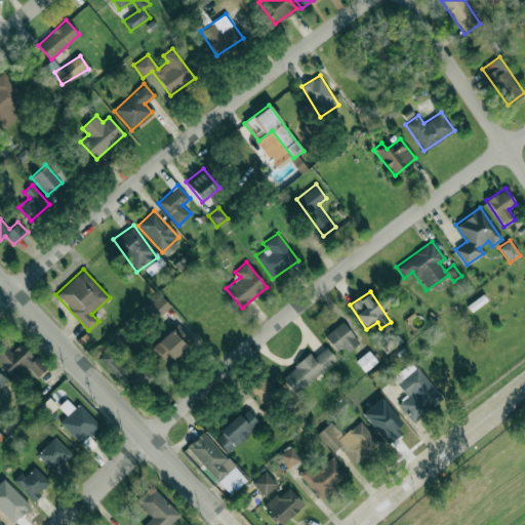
[(169,305),(159,294),(145,310),(156,320),(169,305)]
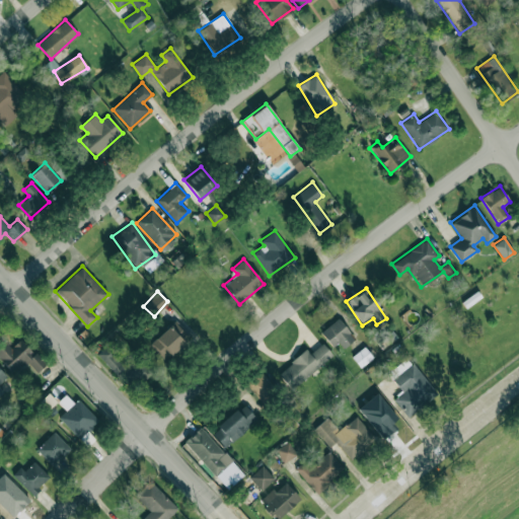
[(340,352),(355,339),(338,317),(322,330),(340,352)]
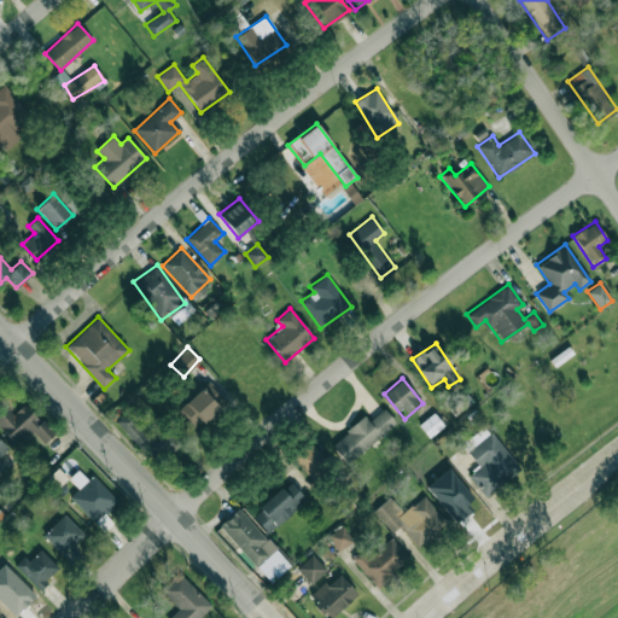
[(179,407),(196,429),(227,404),(210,383),(179,407)]
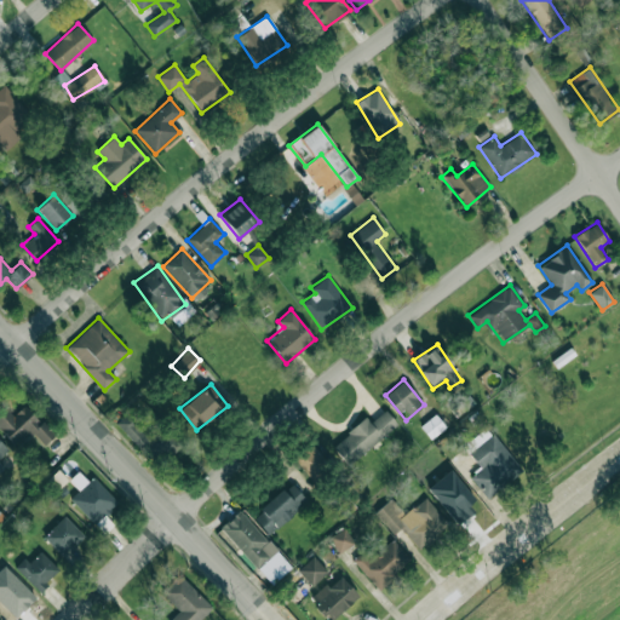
[(0,430),(17,447),(30,434),(41,447),(55,435),(24,403),(13,415),(7,409),(0,415),(0,430)]
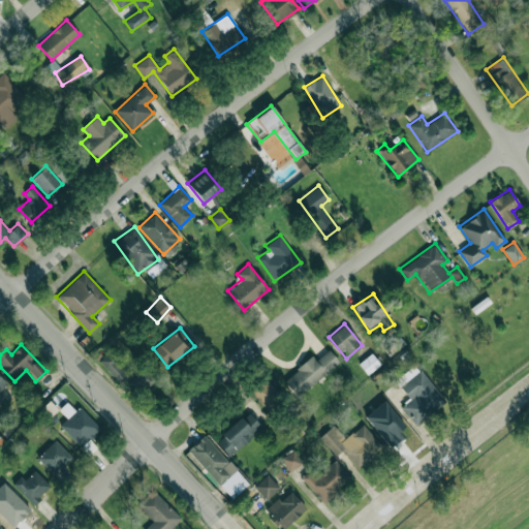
[(313,358),(281,380),(292,397),(340,364),(330,349),(315,360),(313,358)]
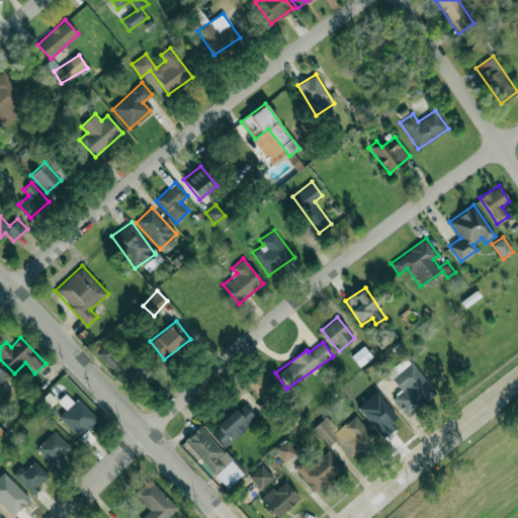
[(126,387),(148,370),(137,356),(122,367),(105,346),(97,352),(126,387)]
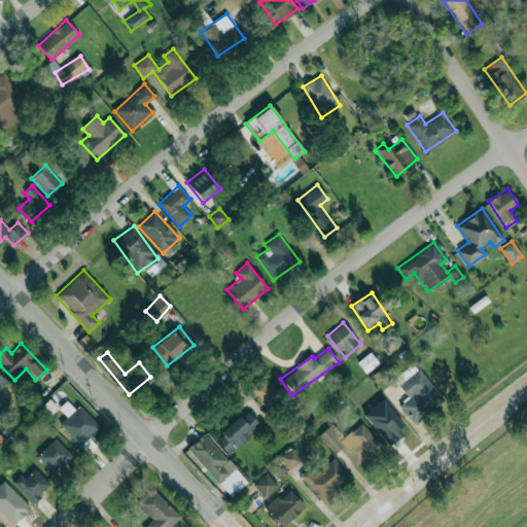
[(365,373),(379,362),(370,352),(357,362),(365,373)]
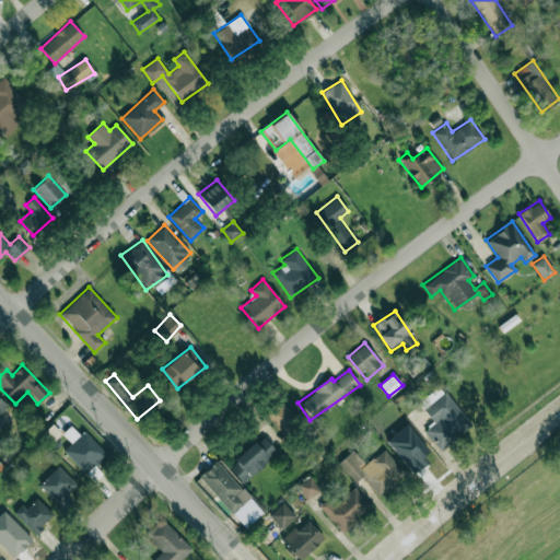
[(471,424),(439,385),(418,403),(434,422),(424,431),(440,451),(471,424)]
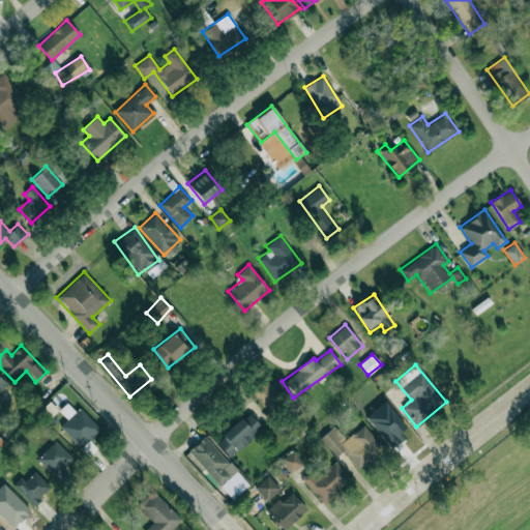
[(252,391),(265,408),(280,396),(266,380),(252,391)]
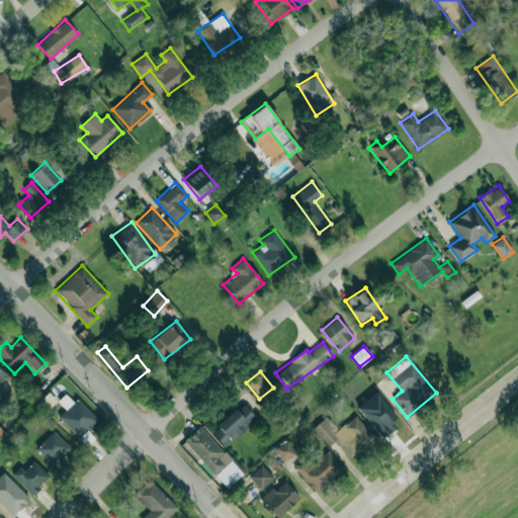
[(59,416),(87,446),(94,438),(87,431),(98,420),(77,398),(73,402),(65,394),(58,401),(66,410),(59,416)]
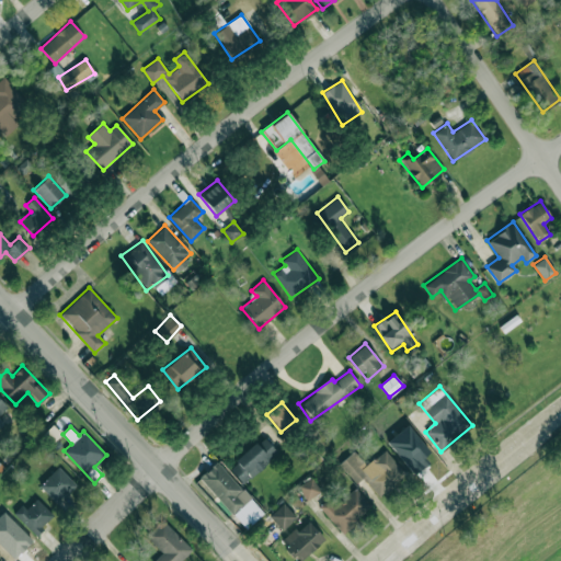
[(242,483),(277,451),(263,436),(228,468),(242,483)]
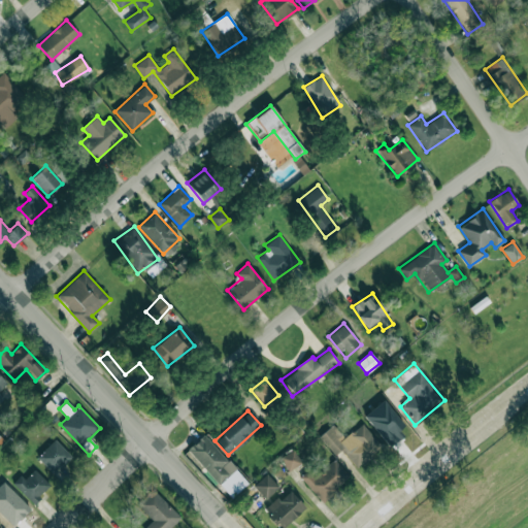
[(334,455),(342,449),(357,467),(382,448),(363,423),(344,437),(334,424),(319,435),(334,455)]
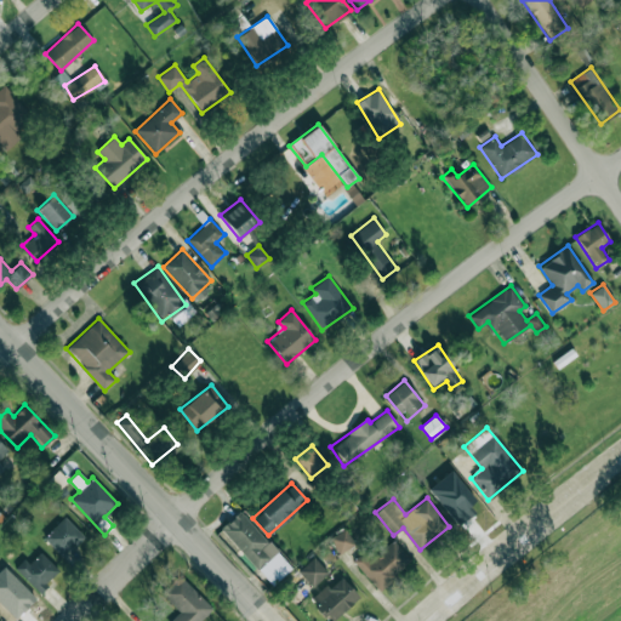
[(271,586),(291,568),(240,511),(220,528),(271,586)]
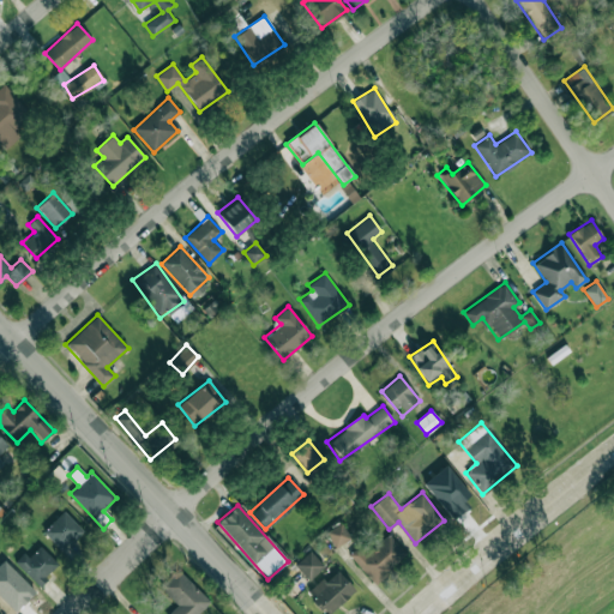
[(42,531),(61,551),(83,531),(64,511),(42,531)]
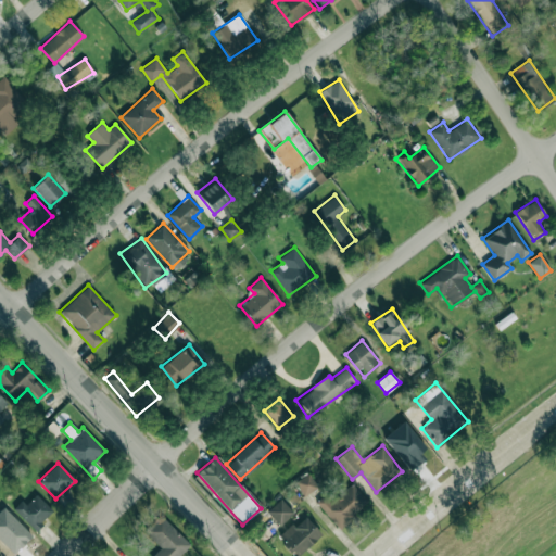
[(294,482),(303,495),(317,487),(308,472),(294,482)]
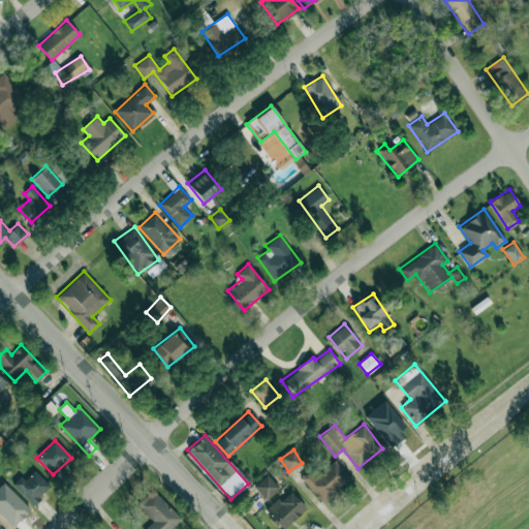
[(302,479),(323,503),(351,477),(335,460),(320,473),(314,467),(302,479)]
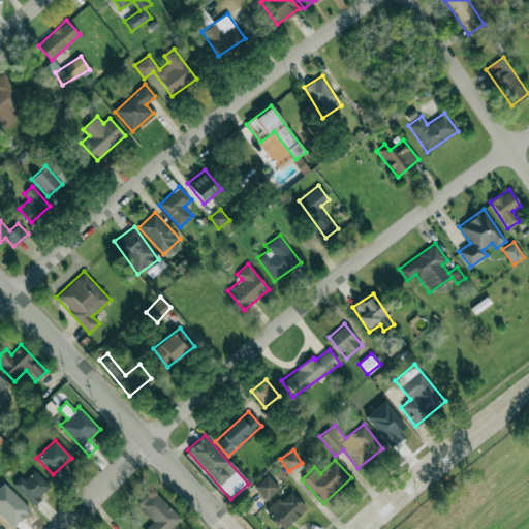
[(51,486),(34,470),(25,480),(21,475),(12,484),(33,504),(51,486)]
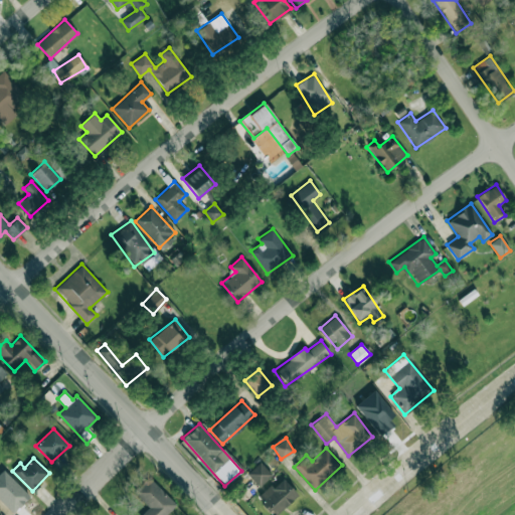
[(272,474),(260,462),(246,474),(259,486),(272,474)]
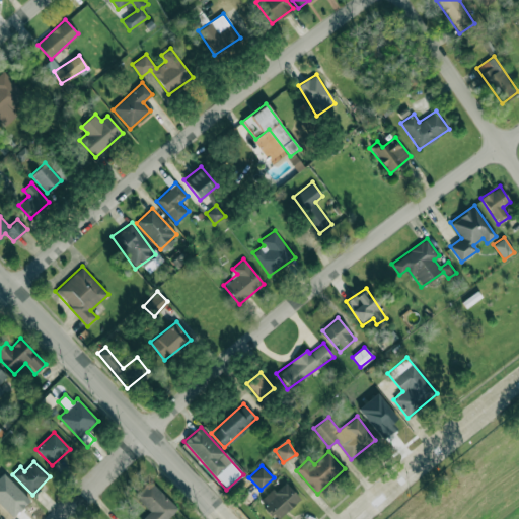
[(277,518),(300,499),(283,480),(261,501),(277,518)]
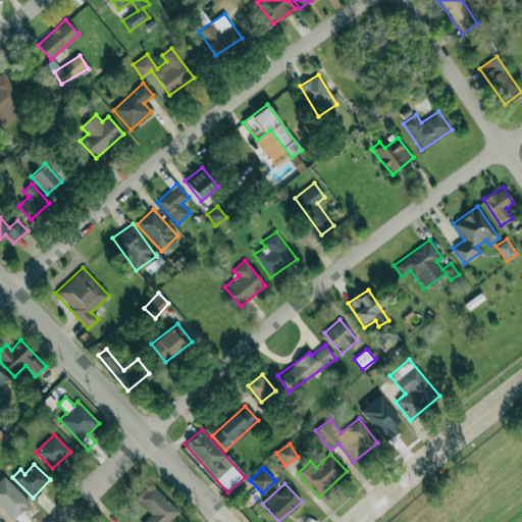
[(166,521),(178,510),(150,484),(136,499),(151,513),(142,521),(166,521)]
